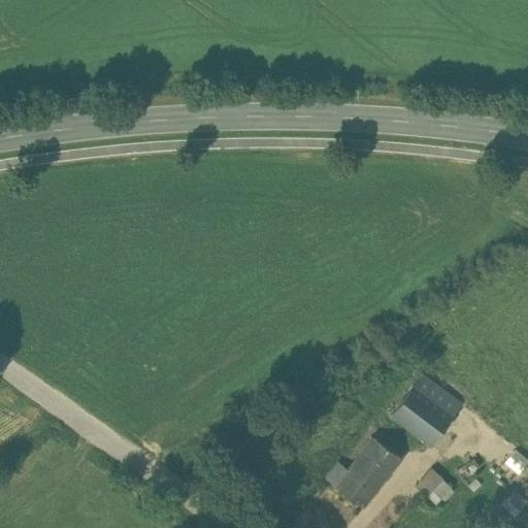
[(421,373),(389,417),(429,446),(461,402),(421,373)]
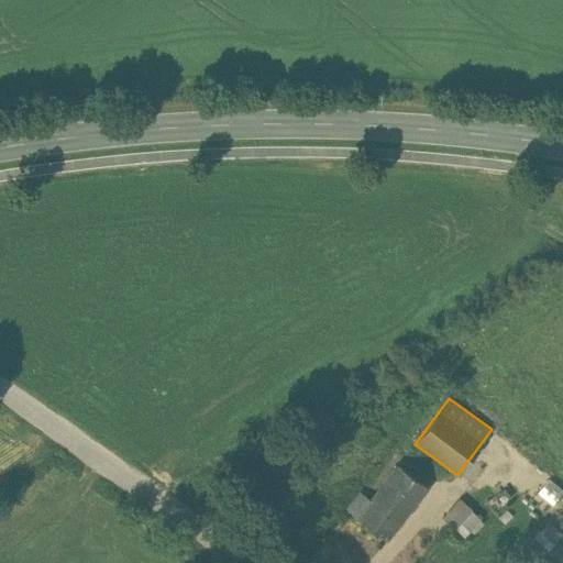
[(428,489),(396,464),(368,498),(359,489),(344,508),(387,541),(428,489)]
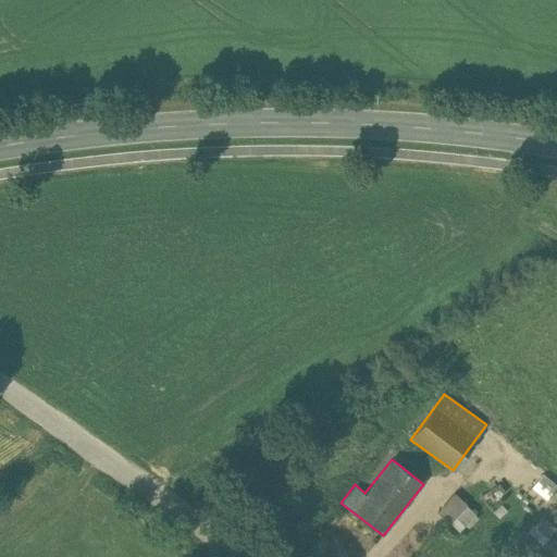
[(556,485),(543,473),(532,486),(548,499),(556,489),(556,485)]
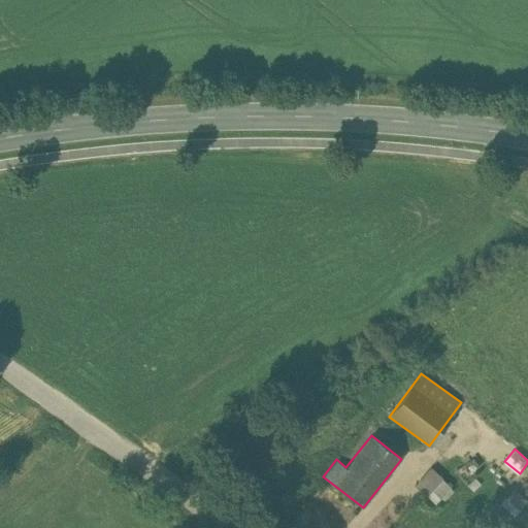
[(432,468),(415,486),(435,507),(454,490),(432,468)]
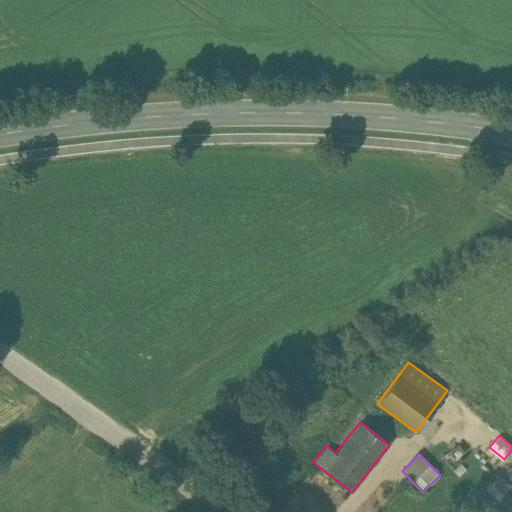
[(499,474),(485,488),(497,500),(511,487),(499,474)]
